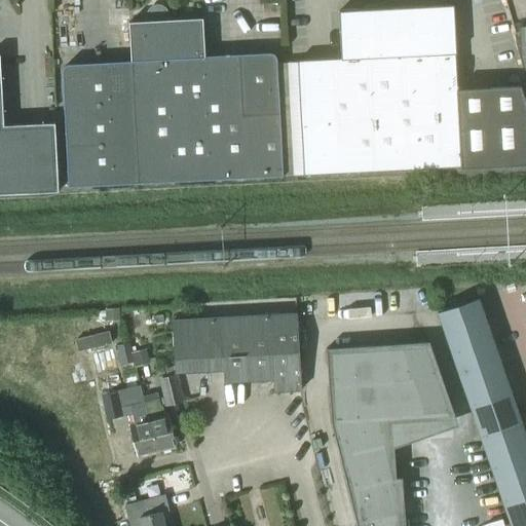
[(340,60),(338,60),(296,62),(302,175),(460,166),(460,168),(525,165),(525,109),(520,87),(456,89),(455,54),(453,6),(338,12),(340,60)]
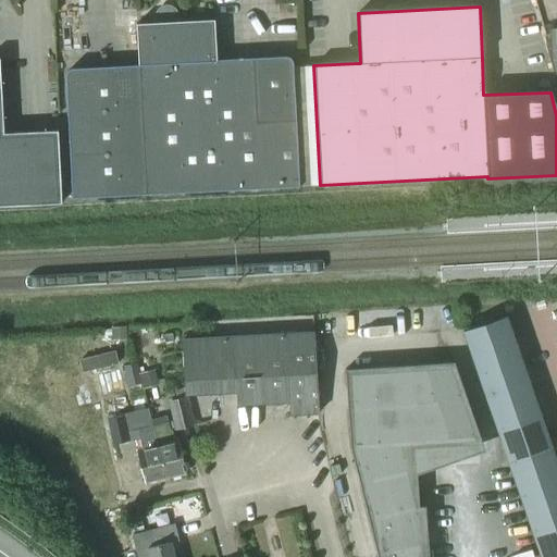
[(72,199),(299,188),(291,60),(287,58),(215,61),(214,21),(136,25),(138,65),(73,69),(67,71),(66,81),(72,199)]
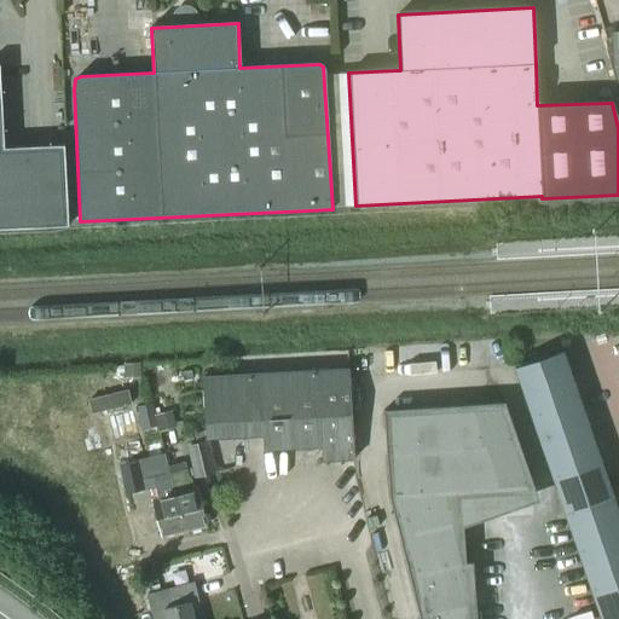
[(0,229),(70,226),(67,146),(4,149),(0,69),(0,229)]
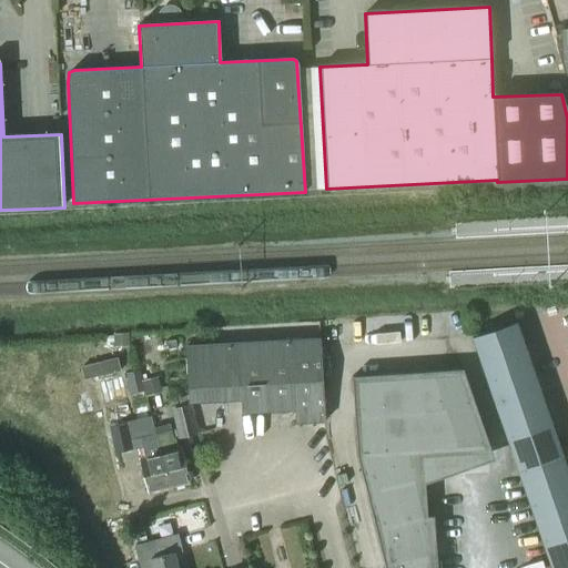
[(472,335),(486,375),(530,359),(518,325),(505,328),(504,324),(472,335)]
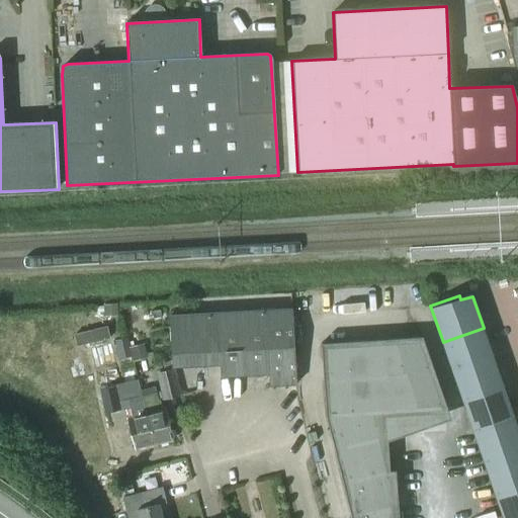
[(116,306),(104,306),(104,317),(116,316),(116,306)]
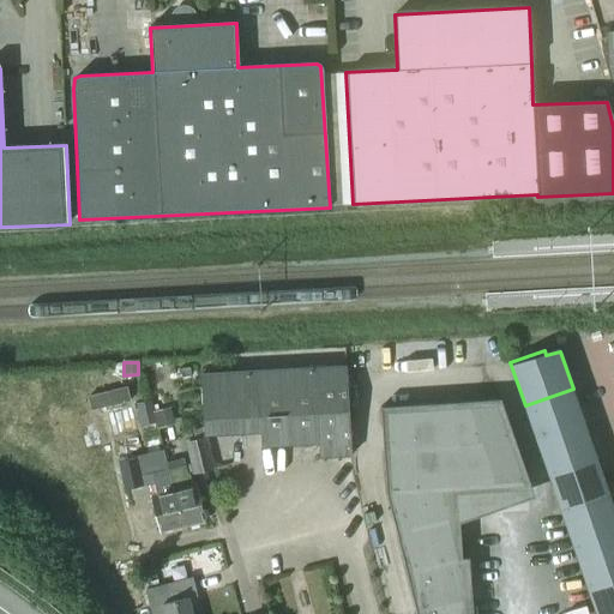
[(344,367),(200,374),(204,435),(262,432),(262,446),(313,444),(314,463),(342,462),(342,456),(349,456),(344,367)]
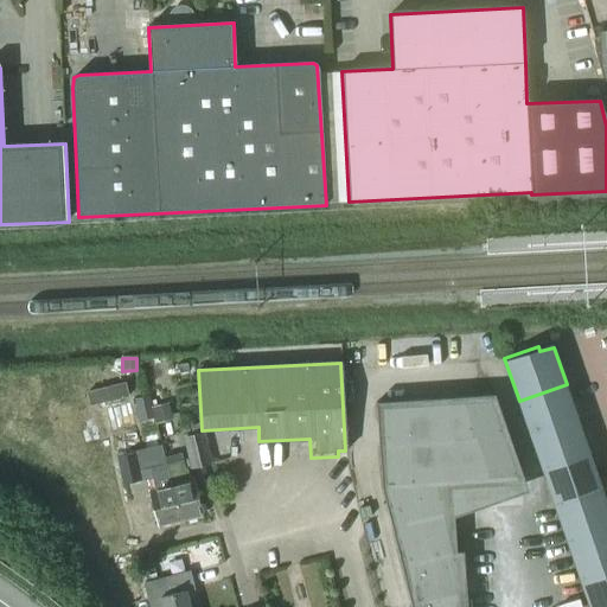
[(91,401),(129,395),(128,382),(90,388),(91,401)]
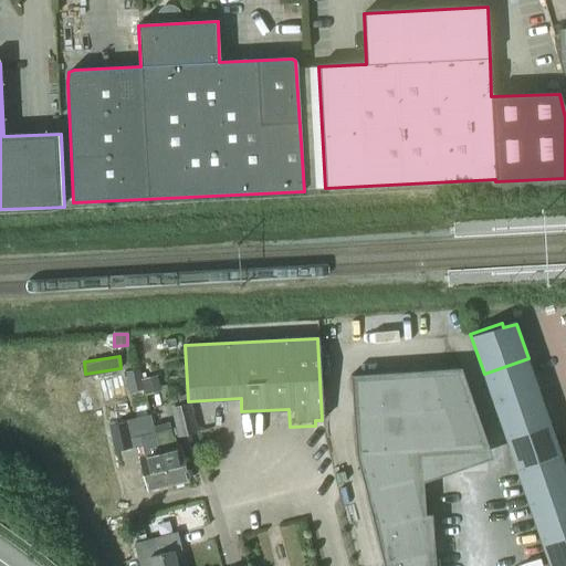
[(528,358),(484,374),(496,408),(540,394),(528,358)]
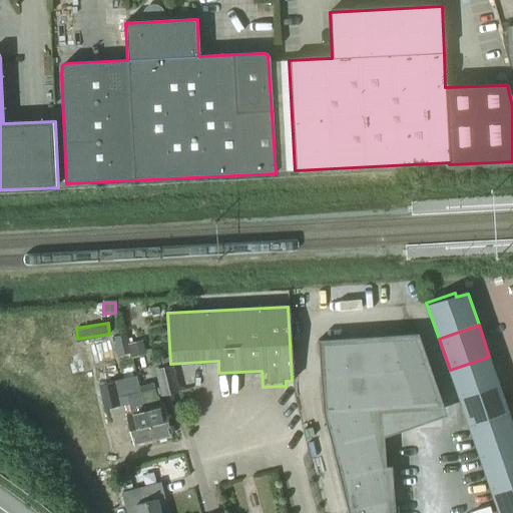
[(419,334),(318,341),(324,414),(348,512),(394,512),(392,463),(387,463),(383,408),(443,404),(419,334)]
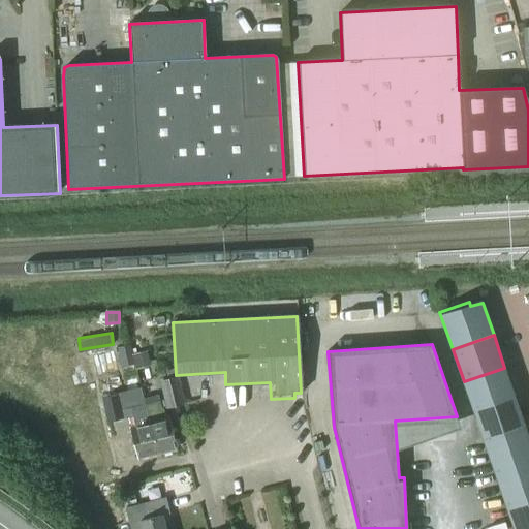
[(123,368),(134,365),(131,349),(119,352),(123,368)]
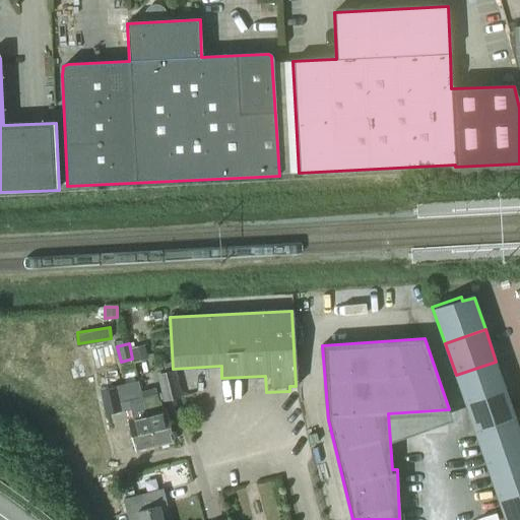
[(148,360),(144,345),(131,348),(134,363),(148,360)]
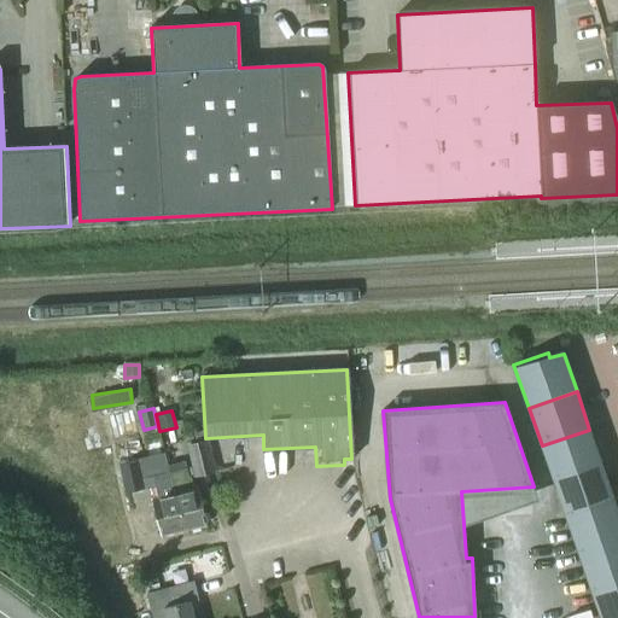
[(198,442),(187,445),(194,477),(200,476),(204,485),(215,483),(202,430),(196,431),(198,442)]
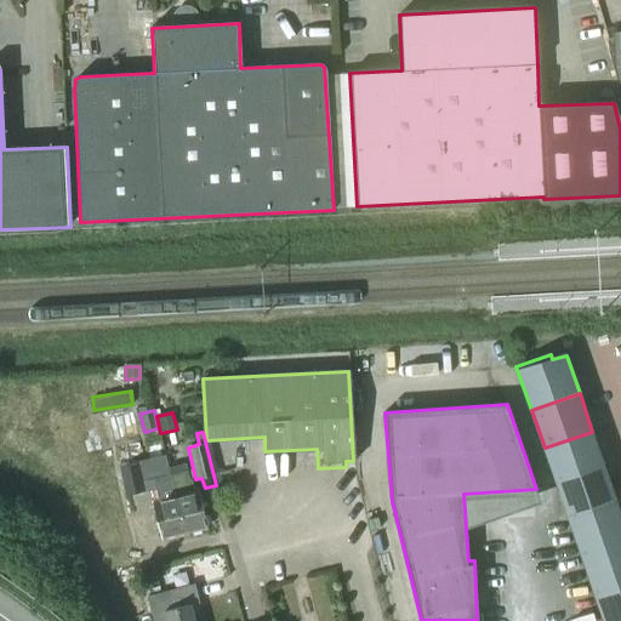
[(545,448),(557,486),(605,469),(592,432),(545,448)]
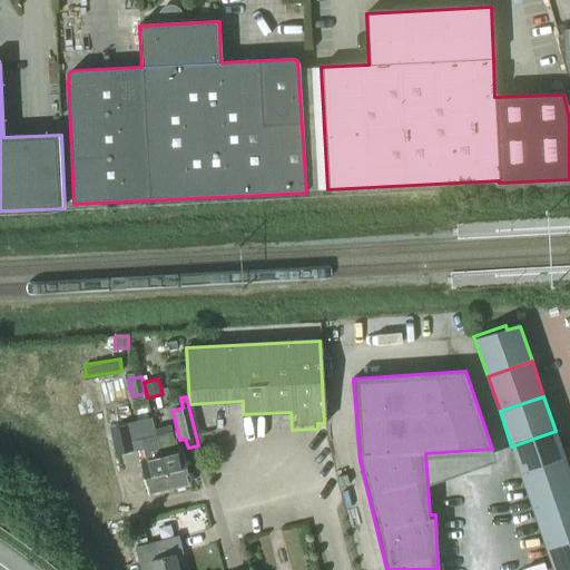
[(115,458),(143,450),(145,459),(140,460),(149,495),(169,490),(157,436),(140,440),(133,442),(128,423),(120,424),(116,402),(102,405),(115,458)]
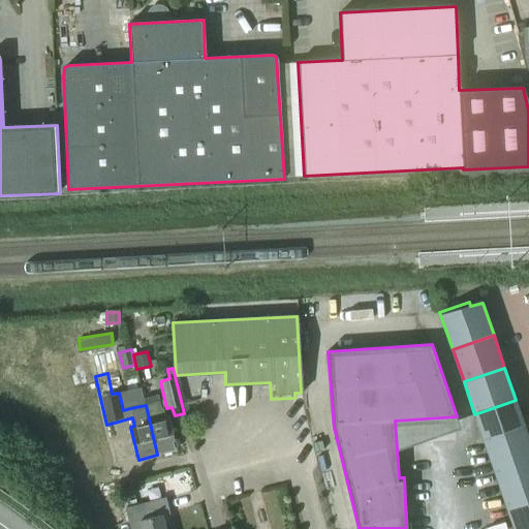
[(516,400),(474,414),(486,446),(527,432),(516,400)]
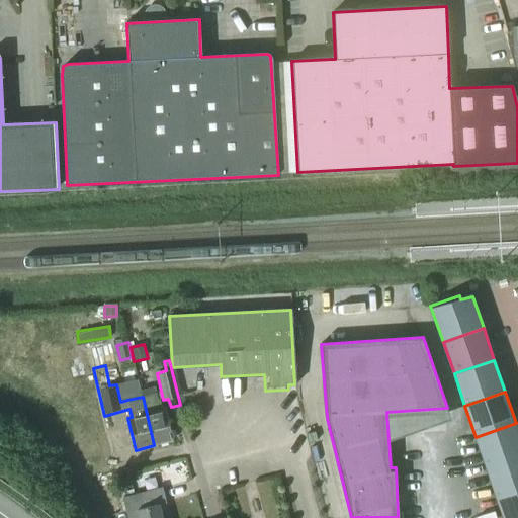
[(157,393),(143,397),(154,445),(174,440),(166,410),(161,411),(157,393)]
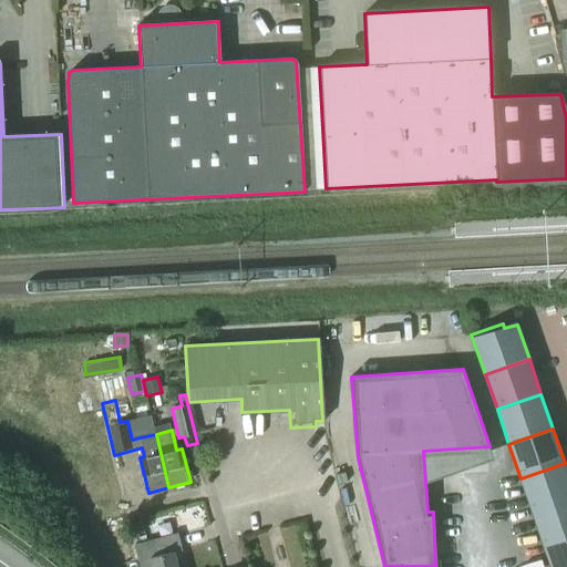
[(521,478),(533,513),(566,501),(566,470),(565,463),(521,478)]
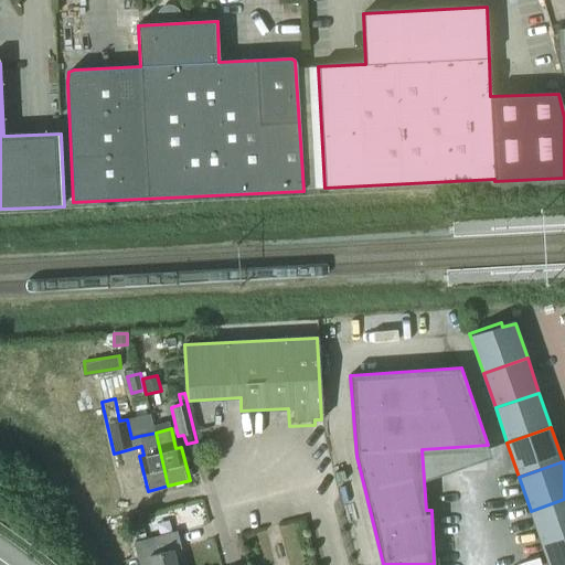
[(564,499),(531,511),(543,545),(564,537),(564,499)]
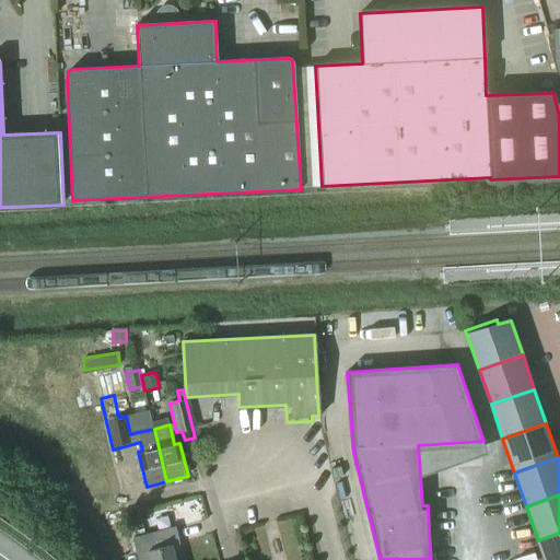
[(175,559),(172,546),(179,544),(175,527),(132,538),(138,559),(175,559)]
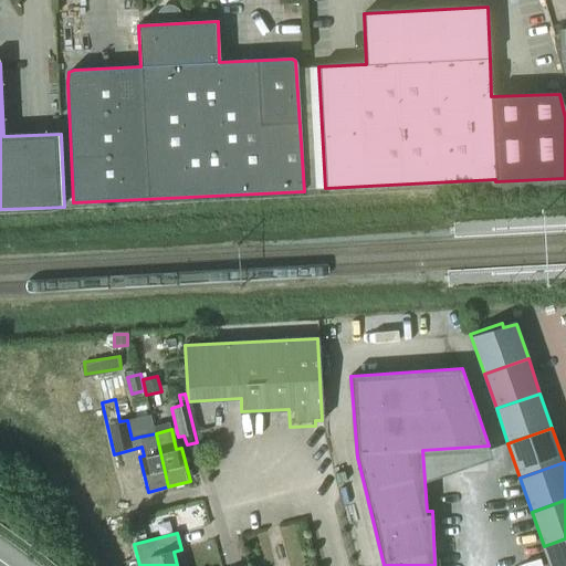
[(565,565),(565,538),(544,546),(549,565),(565,565)]
